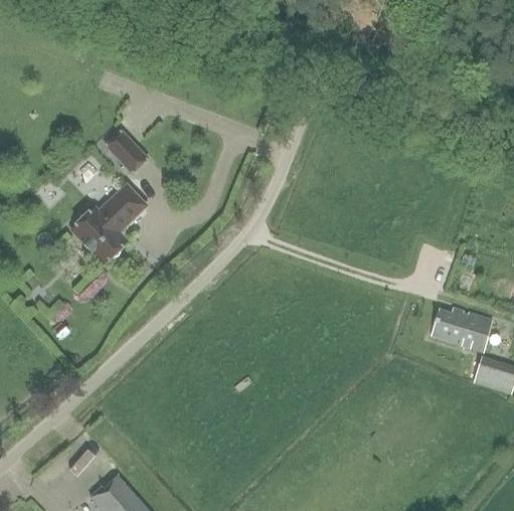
[(148,156),(120,126),(103,142),(130,172),(148,156)]
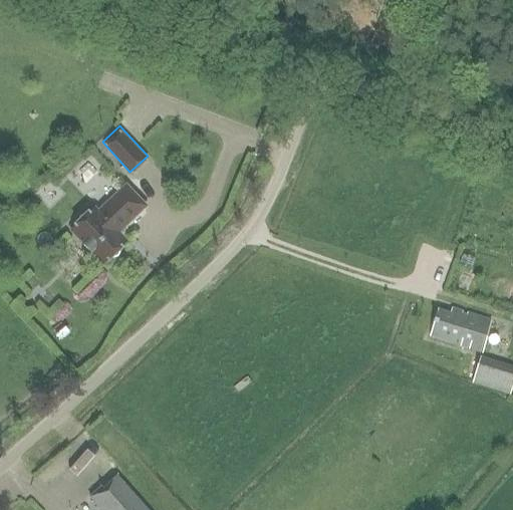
[(124,223),(145,203),(125,183),(97,209),(94,206),(71,228),(82,240),(81,241),(90,250),(91,249),(102,261),(105,258),(117,253),(122,242),(125,239),(115,227),(122,221),(124,223)]
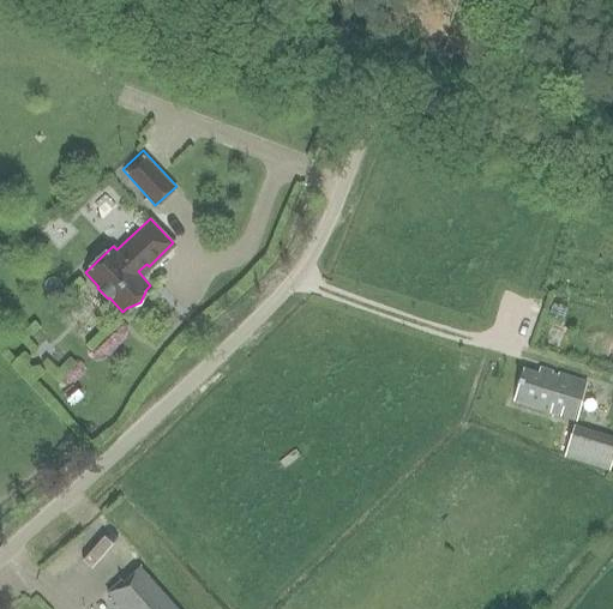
[(568,306),(554,300),(550,312),(563,317),(568,306)]
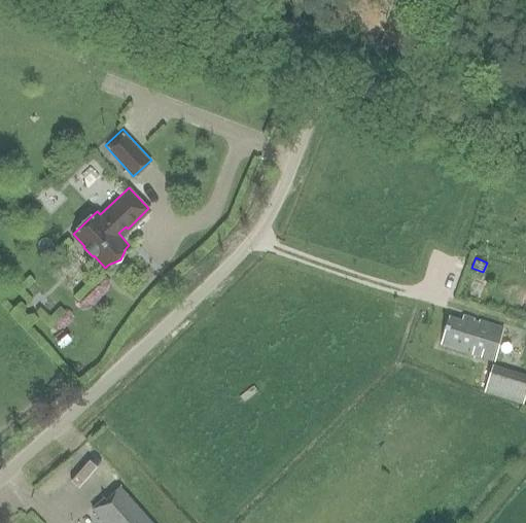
[(494,357),(503,325),(478,318),(478,320),(472,319),(474,316),(462,313),(461,318),(449,314),(441,342),(494,357)]
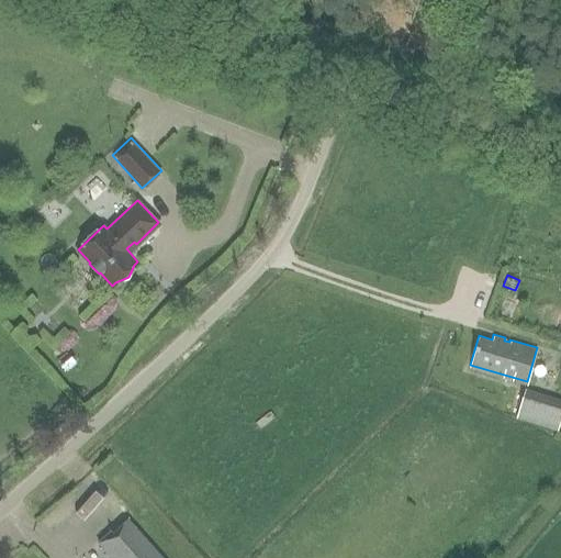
[(515,416),(557,430),(560,415),(560,397),(524,387),(515,416)]
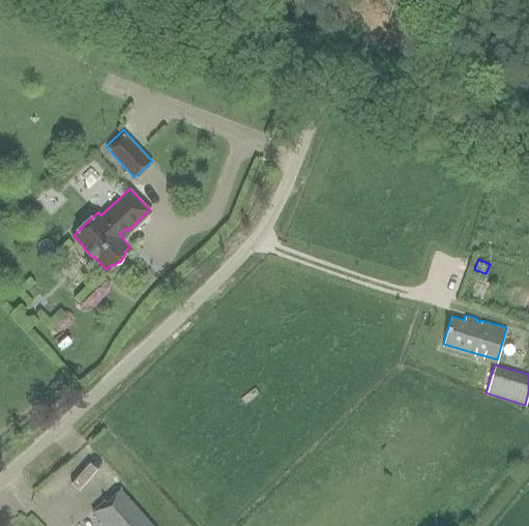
[(84,472),(65,489),(71,497),(91,479),(84,472)]
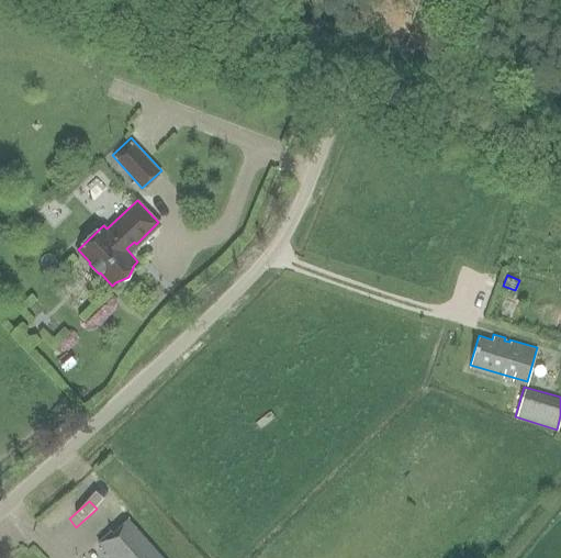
[(164,557),(127,517),(113,531),(111,528),(98,540),(113,557),(164,557)]
